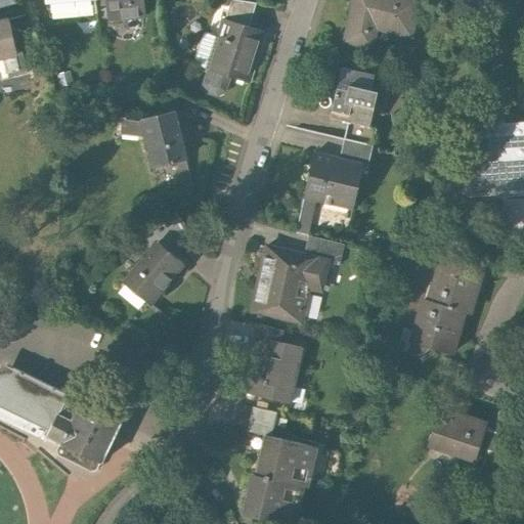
[(95,0),(44,0),(47,10),(48,10),(49,18),(97,14),(96,11),(95,0)]
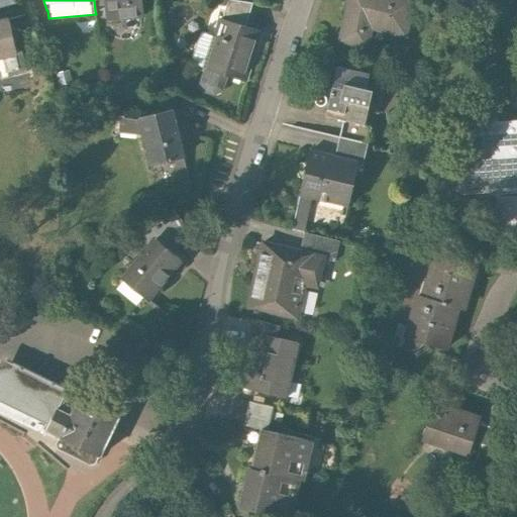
[(94,0),(95,11),(105,10),(106,20),(142,17),(140,0),(94,0)]
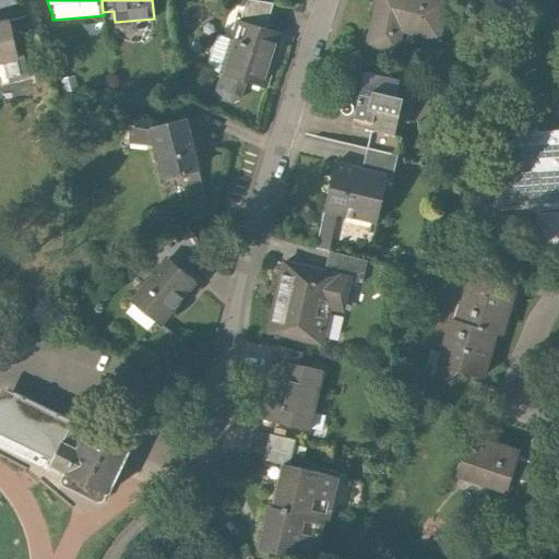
[(247,0),(239,23),(263,31),(273,4),(247,0)]
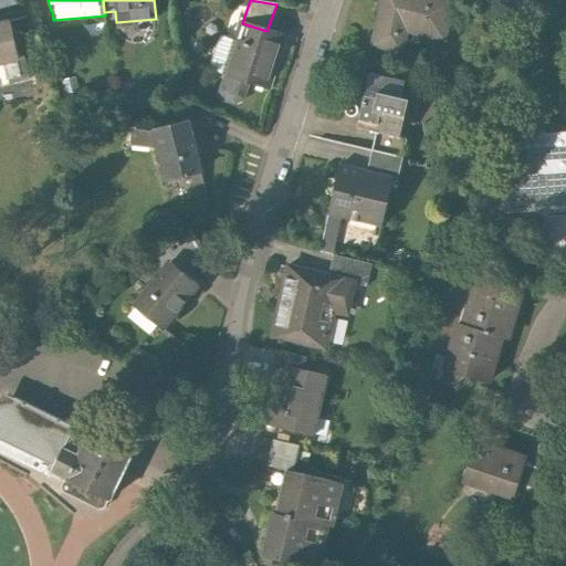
[(453,0),(383,0),(374,45),(404,52),(408,32),(447,40),(453,0)]
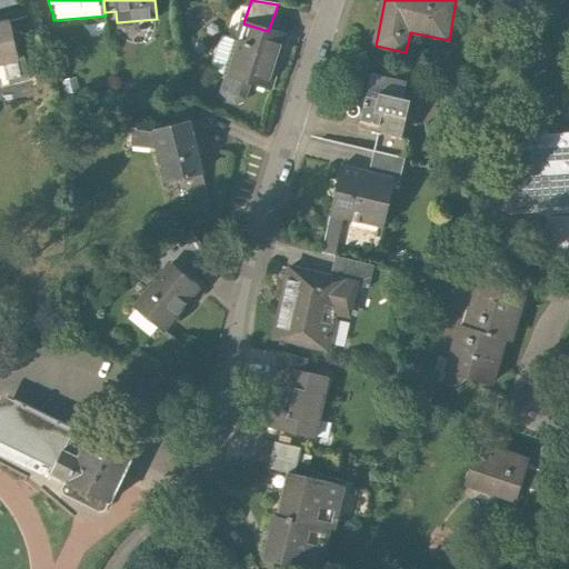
[(8,22),(0,23),(0,63),(2,63),(18,60),(8,22)]
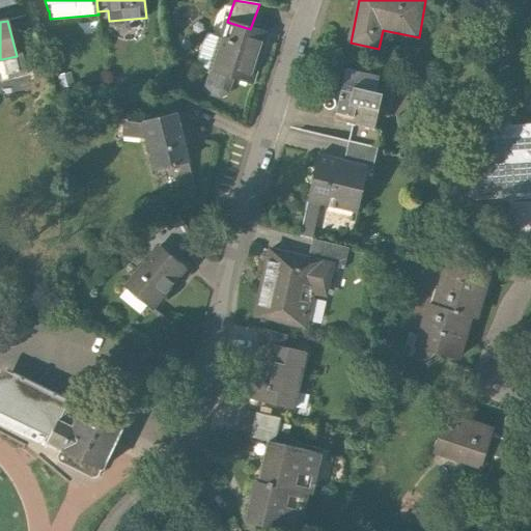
[(250,29),(227,22),(226,22),(210,72),(211,72),(205,87),(210,95),(219,99),(226,94),(231,79),(250,85),(267,34),(250,29)]
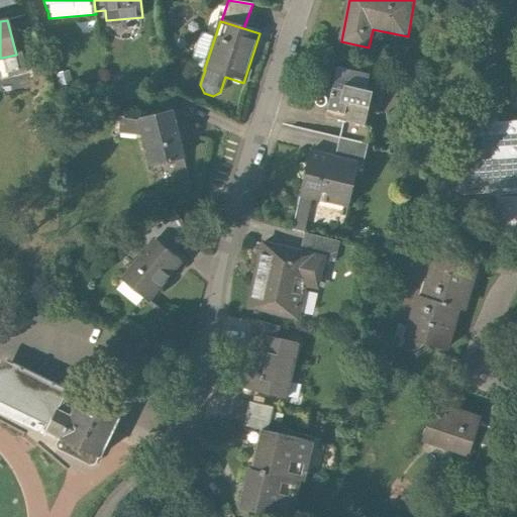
[(19,70),(16,55),(2,58),(6,74),(19,70)]
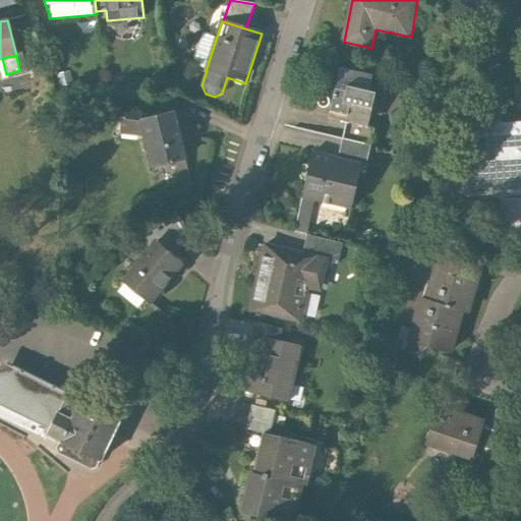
[(373,73),(341,66),(330,116),(368,124),(375,91),(370,90),(373,73)]
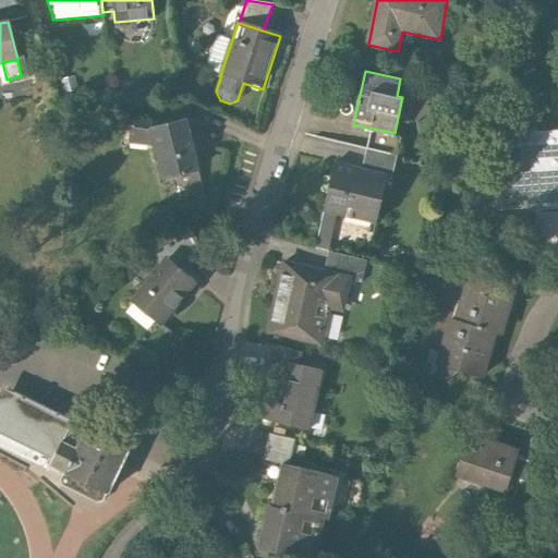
[(76,77),(63,82),(68,98),(81,94),(76,77)]
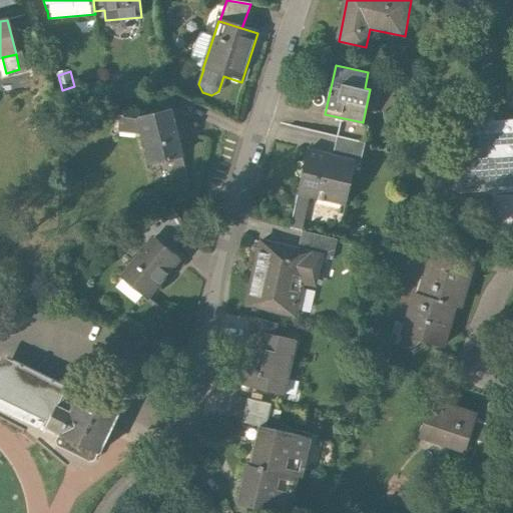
[(185,172),(170,112),(138,119),(142,133),(149,164),(171,158),(175,174),(185,172)]
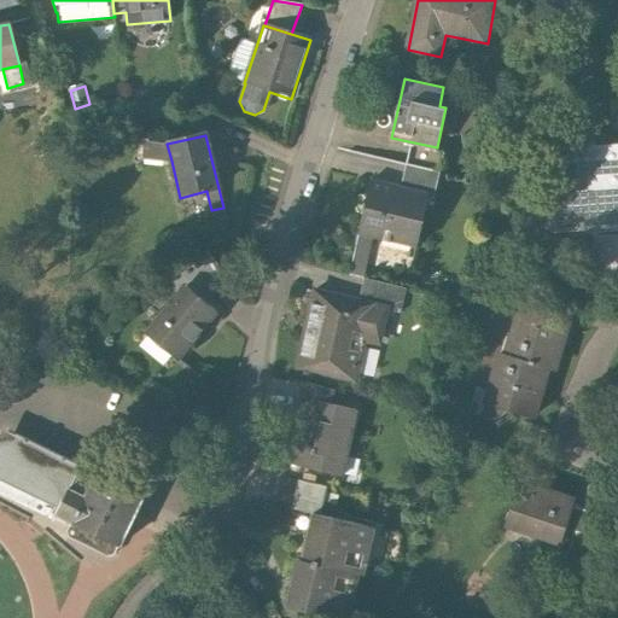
[(592,136),(552,140),(557,196),(546,197),(549,232),(588,228),(588,232),(617,229),(617,145),(593,149),(592,136)]
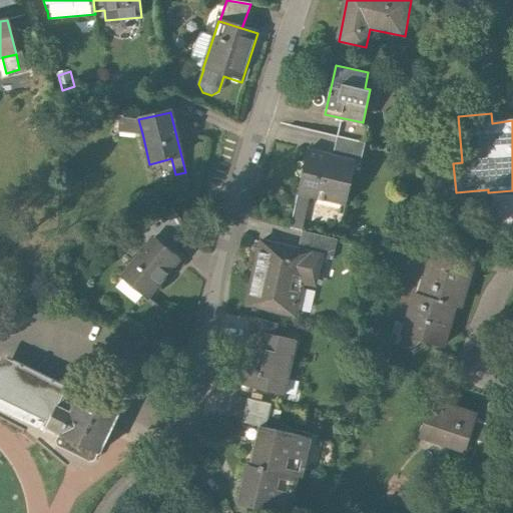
[(118,131),(142,133),(138,119),(119,118),(118,131)]
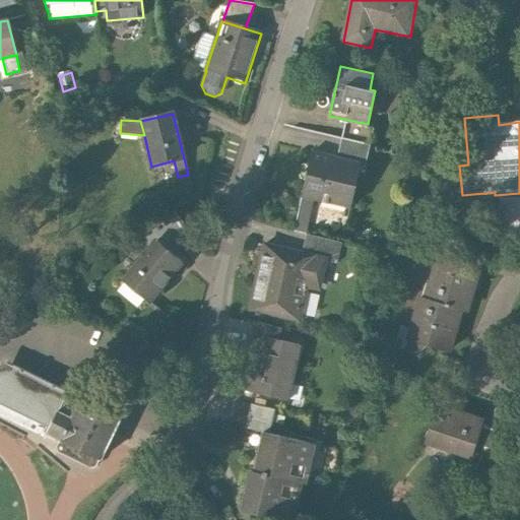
[(47,127),(35,134),(43,146),(54,139),(47,127)]
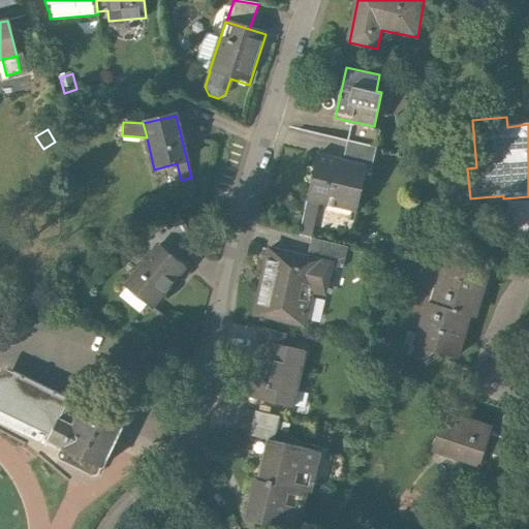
[(377,148),(349,141),(344,162),(366,167),(372,168),(377,148)]
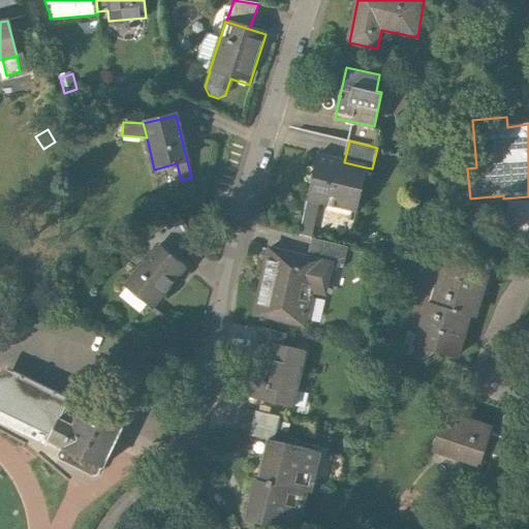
[(355,211),(366,167),(344,162),(318,156),(308,199),(320,203),(355,211)]
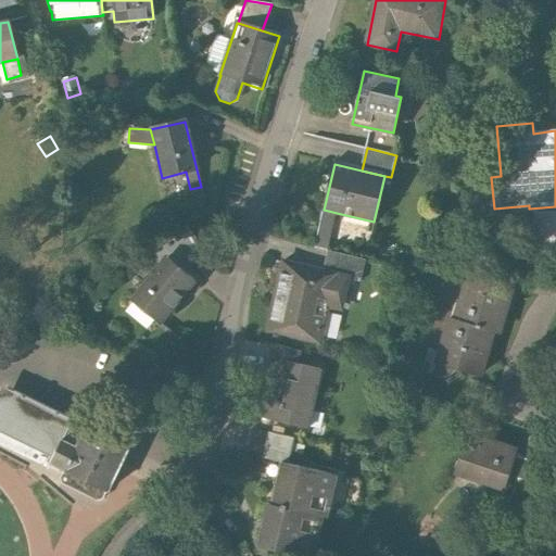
[(324,210),(315,247),(327,250),(337,213),(324,210)]
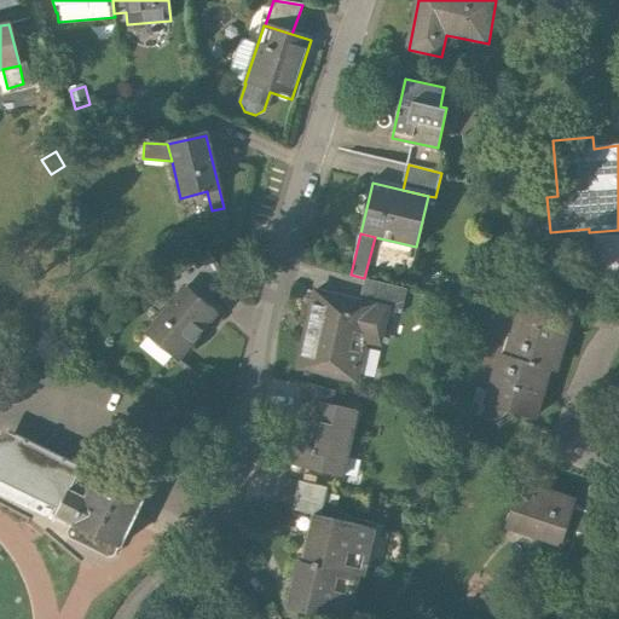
[(185,288),(204,304),(225,278),(208,253),(173,279),(184,289),(185,288)]
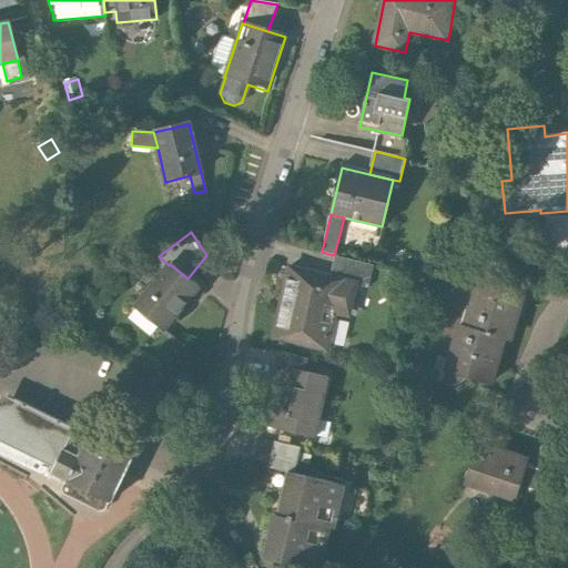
[(374,265),(336,256),(331,279),(357,285),(368,287),(374,265)]
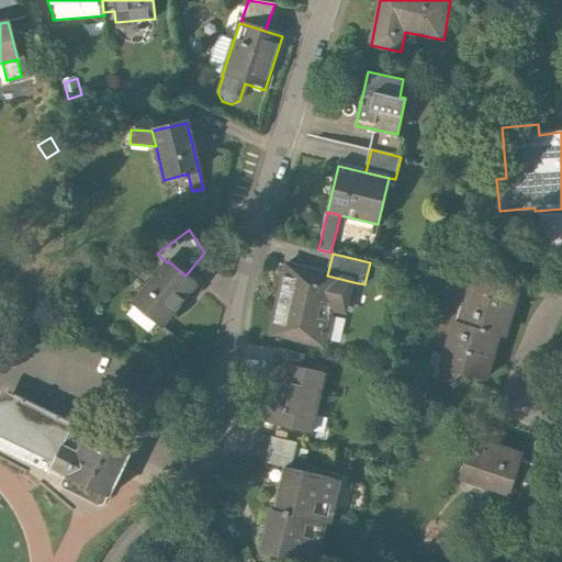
[(186,276),(168,261),(167,262),(133,304),(160,327),(197,284),(186,276)]
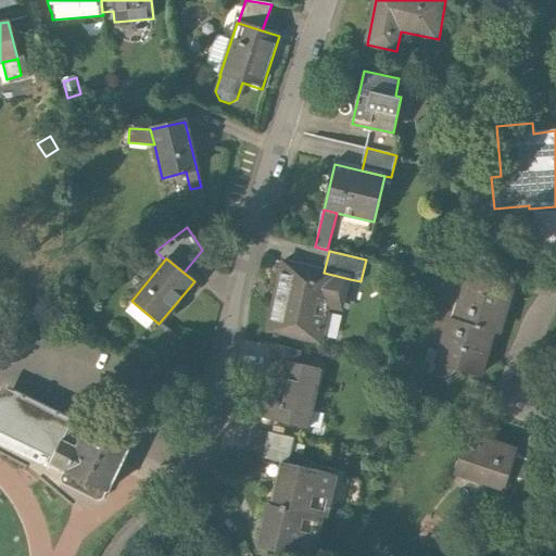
[(324,273),(285,263),(267,331),(321,344),(331,306),(342,310),(350,279),(324,273)]
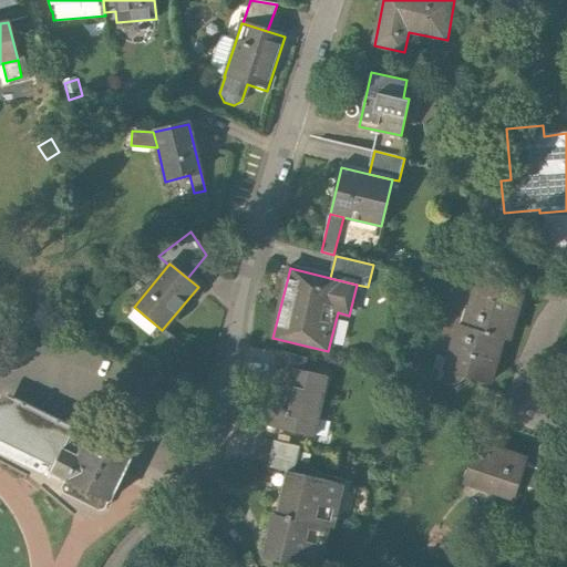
[(474,279),(461,326),(501,337),(508,339),(522,294),(474,279)]
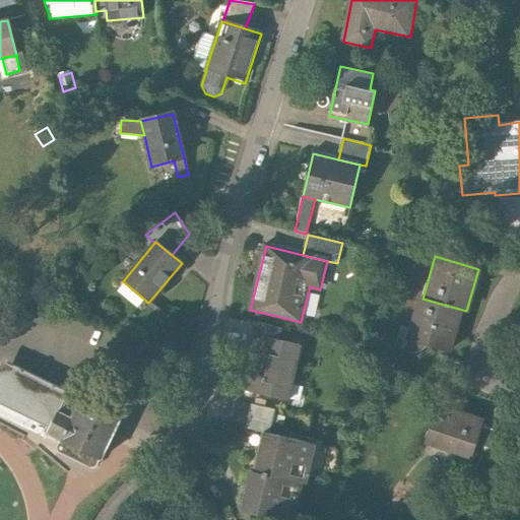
[(447,351),(459,309),(423,299),(417,297),(405,339),(447,351)]
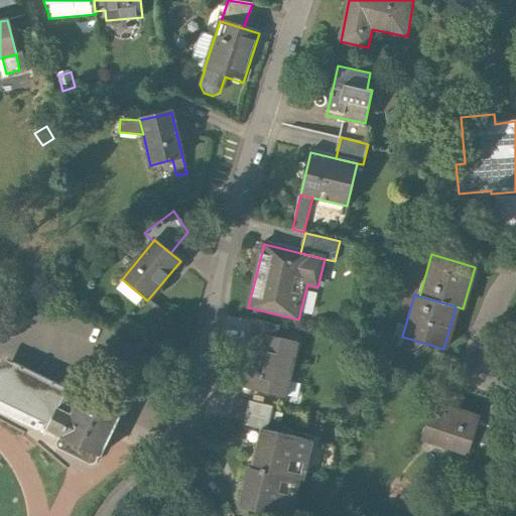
[(254,320),(251,333),(275,338),(278,327),(254,320)]
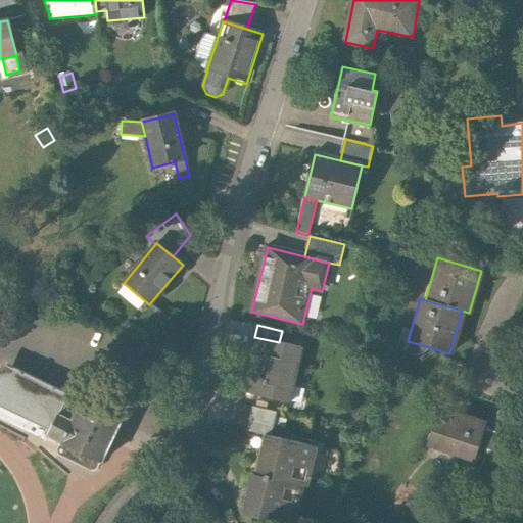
[(279,342),(254,337),(242,391),(289,401),(301,347),(279,342)]
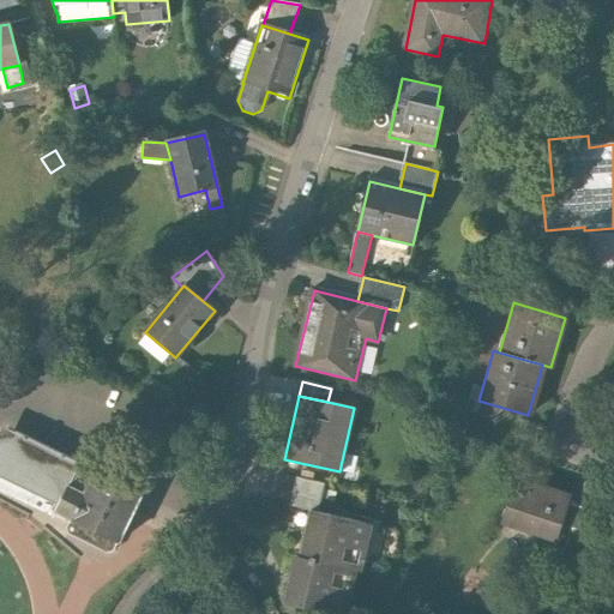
[(109,463),(16,417),(0,449),(0,459),(72,497),(82,477),(98,485),(109,463)]
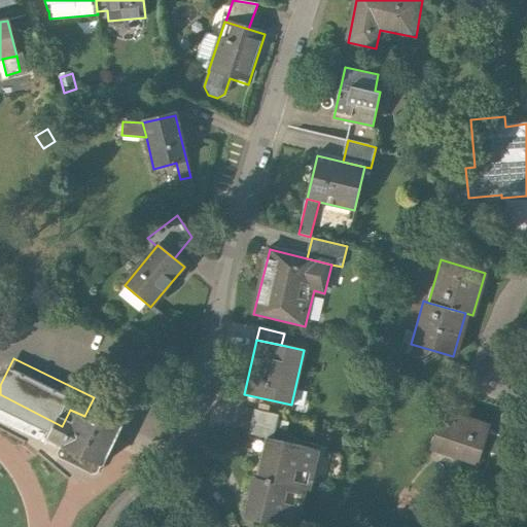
[(133,416),(94,397),(84,416),(70,410),(62,426),(59,432),(112,458),(133,416)]
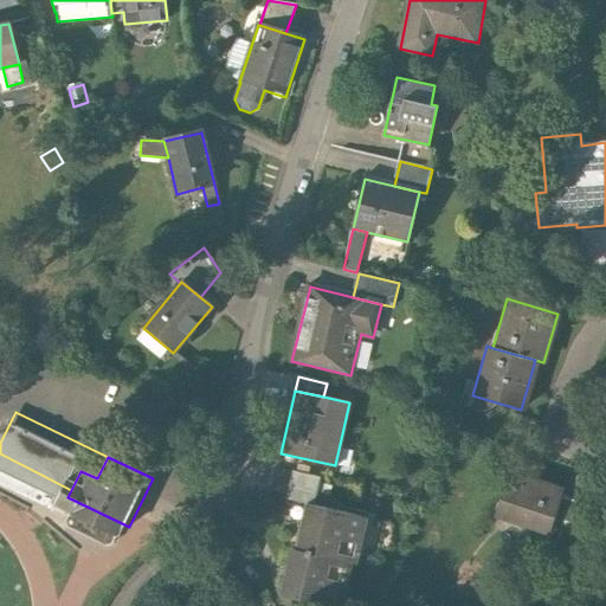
[(290,470),(284,498),(314,505),(320,477),(290,470)]
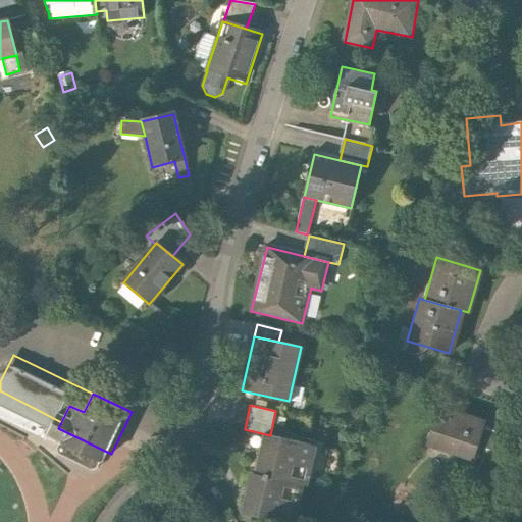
[(484,421),(437,406),(425,445),(472,459),(482,428),(484,421)]
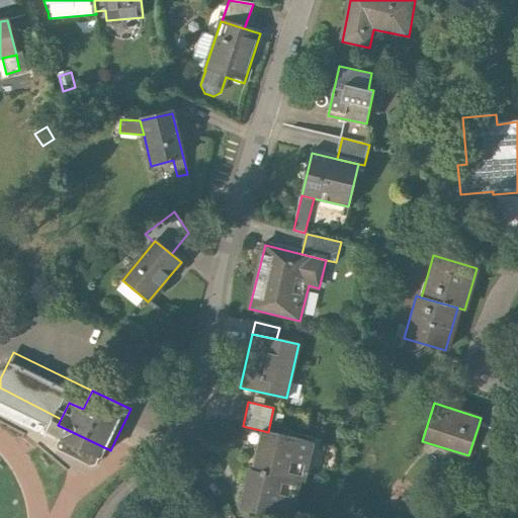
[(486,428),(479,425),(468,455),(463,475),(496,485),(517,414),(493,407),(486,428)]
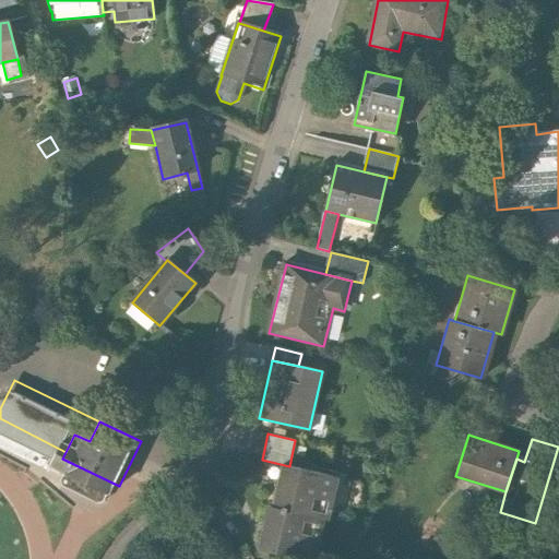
[(336,480),(283,467),(273,508),(322,520),(326,521),(336,480)]
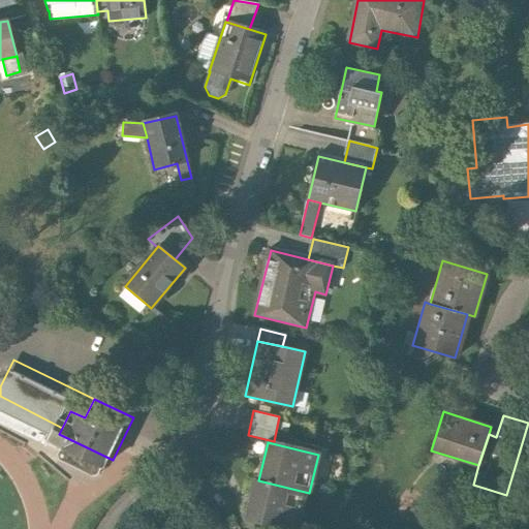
[(254,479),(245,520),(284,528),(296,528),(305,492),(258,480),(254,479)]
